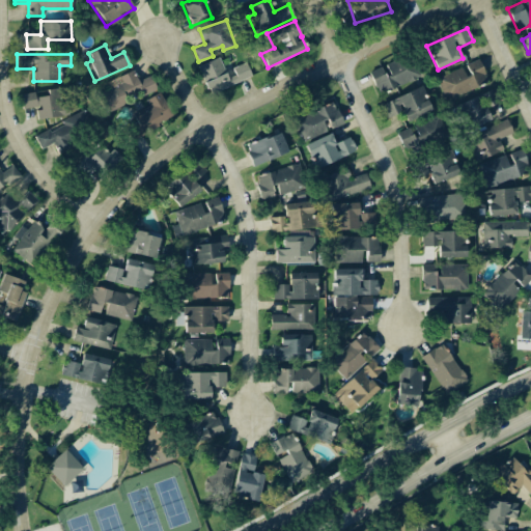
[(227,77),(219,57),(197,66),(208,94),(251,76),(245,62),(231,67),(234,75),(227,77)]
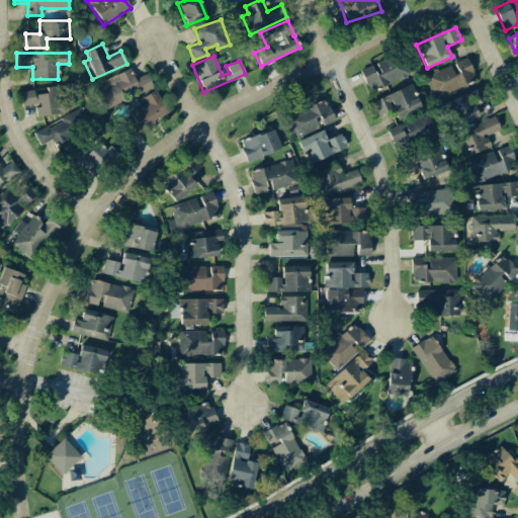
[(404,56),(360,67),(366,90),(410,78),(404,56)]
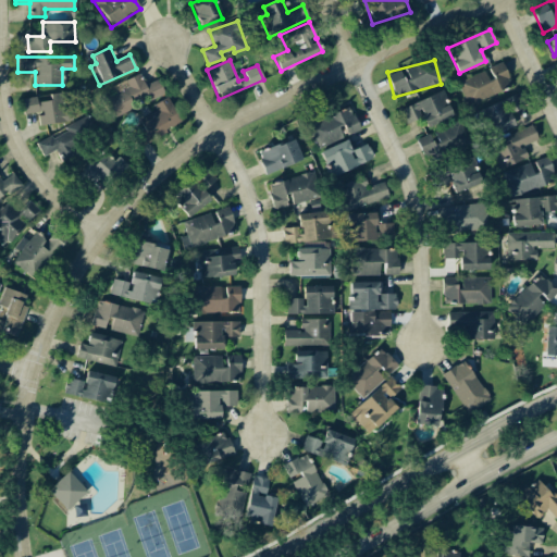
[(458,81),(468,106),(512,87),(503,63),(458,81)]
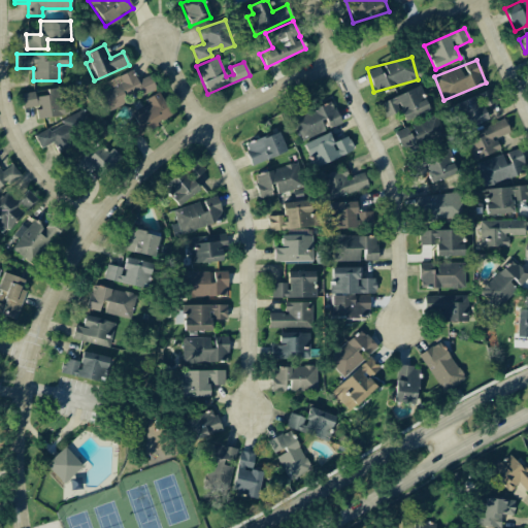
[(155,89),(149,75),(136,80),(131,70),(118,76),(121,83),(95,94),(102,111),(141,93),(142,94),(155,89)]
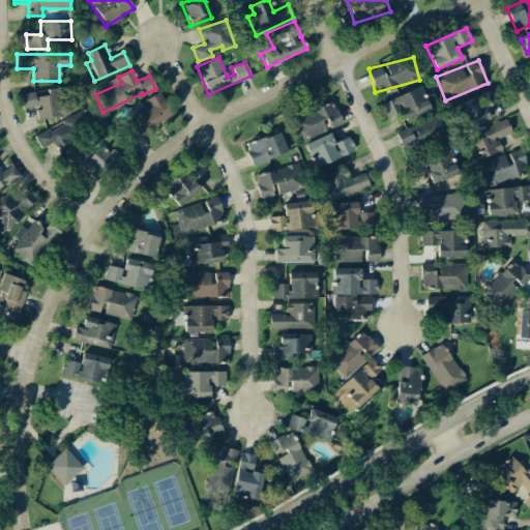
[(380,105),(386,118),(401,111),(406,122),(432,110),(420,85),(380,105)]
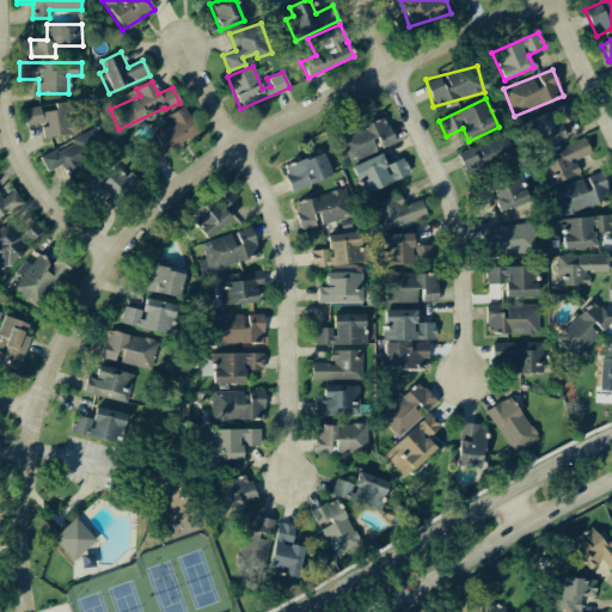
[(43,138),(80,132),(75,101),(23,109),(25,124),(41,123),(43,138)]
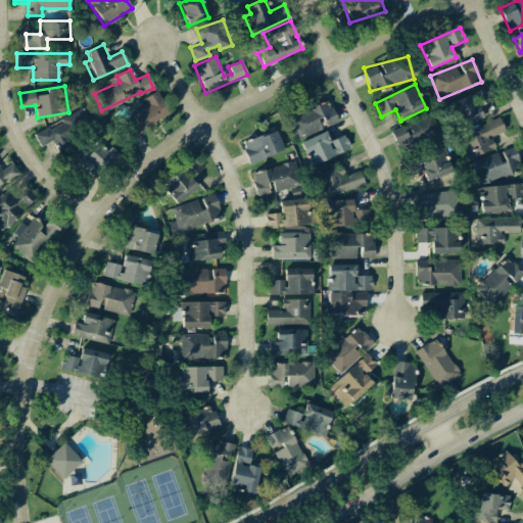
[(483,117),(479,106),(489,102),(484,89),(450,103),(461,128),(483,117)]
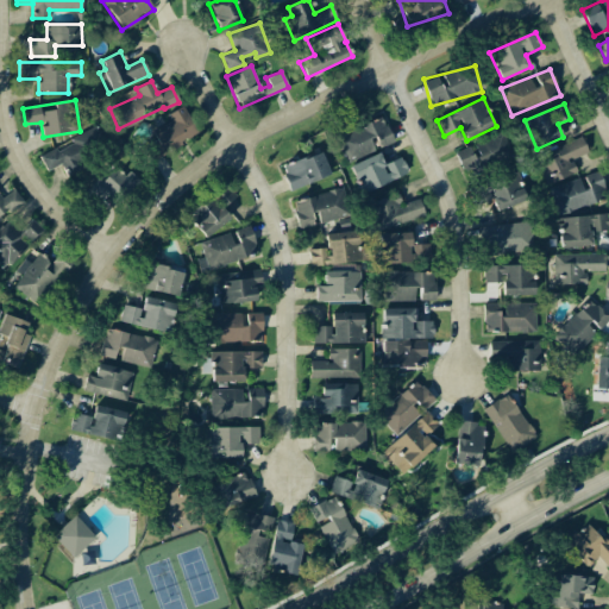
[(151,131),(156,140),(144,146),(150,159),(199,136),(183,106),(167,114),(170,121),(151,131)]
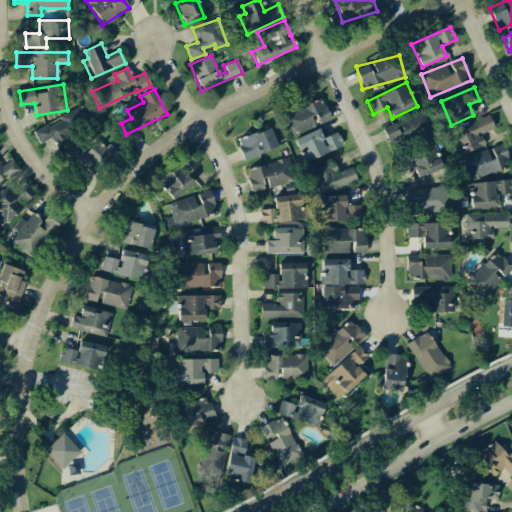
[(316,124),(316,125),(330,120),(321,98),(280,115),(288,135),(316,124)]
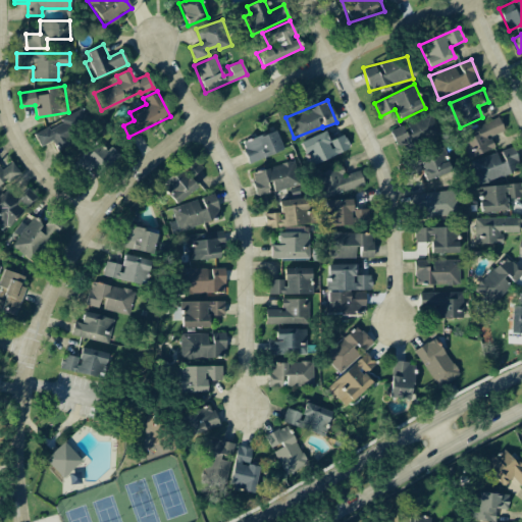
[(390,133),(400,153),(439,136),(430,115),(390,133)]
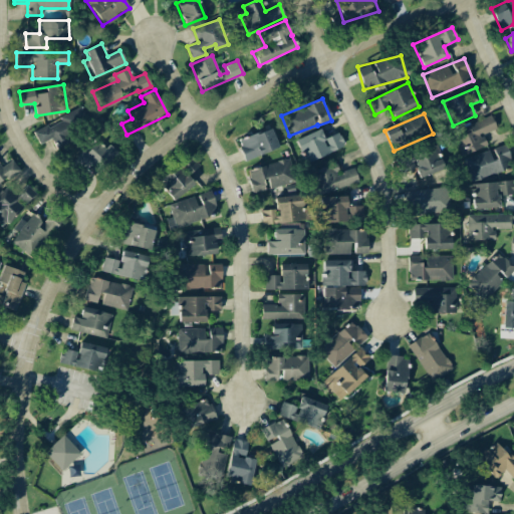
[(462,156),(486,145),(482,135),(496,129),(490,115),(461,129),(463,135),(454,139),(462,156)]
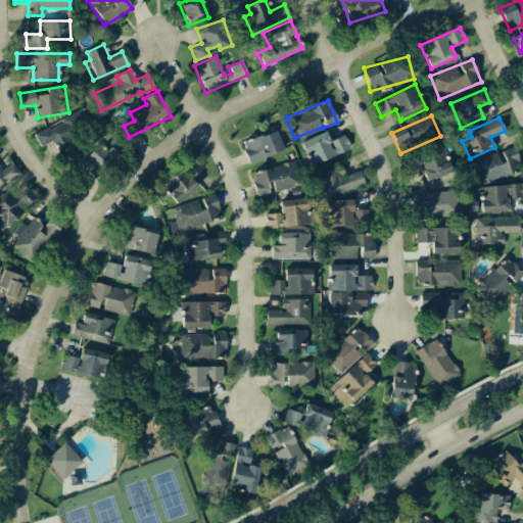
[(41,149),(53,143),(57,151),(77,142),(64,120),(34,136),(41,149)]
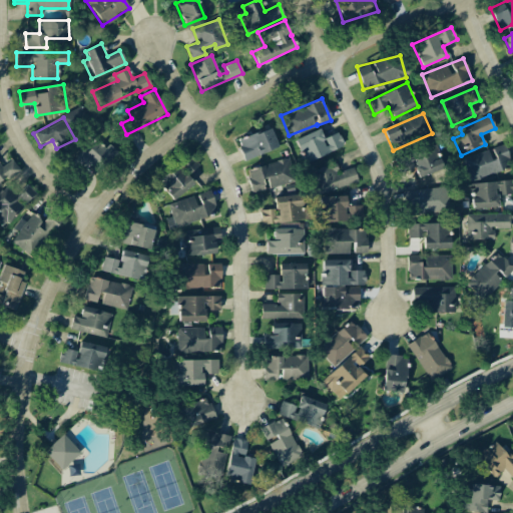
[(243,159),(278,147),(271,127),(236,140),(243,159)]
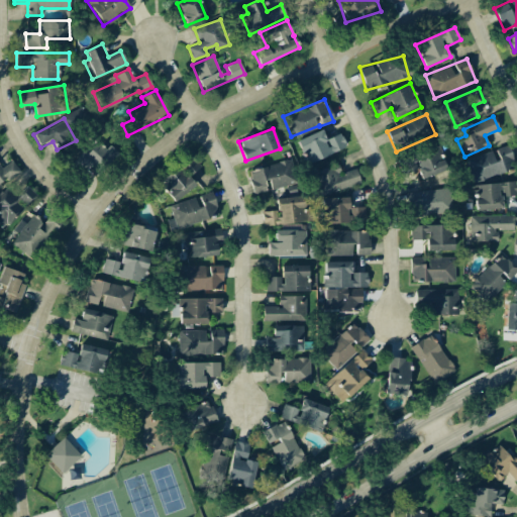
[(296,140),(306,164),(345,146),(339,133),(325,139),(321,129),(296,140)]
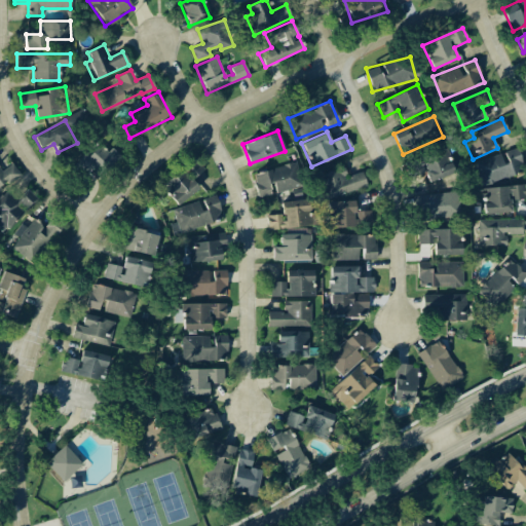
[(82,178),(92,168),(100,176),(120,155),(111,147),(107,152),(97,142),(72,167),(82,178)]
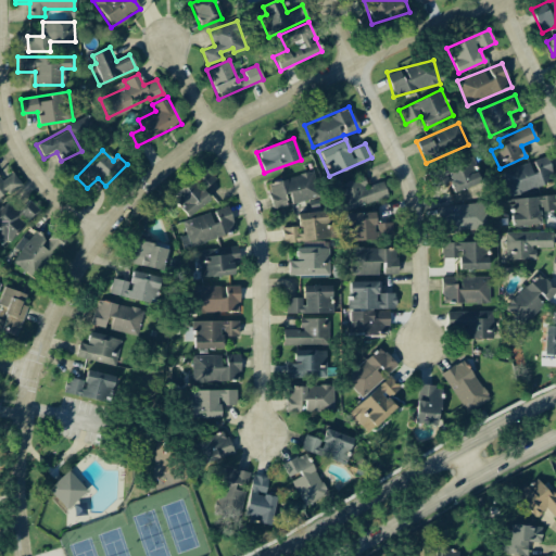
[(543,186),(542,177),(552,175),(548,158),(502,169),(507,194),(543,186)]
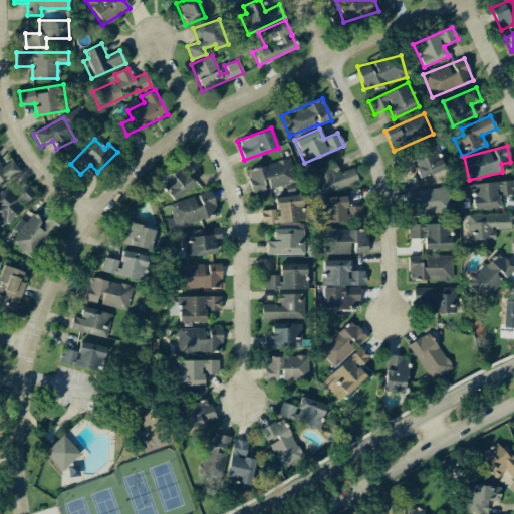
[(397,158),(401,173),(416,169),(418,178),(442,171),(435,147),(397,158)]
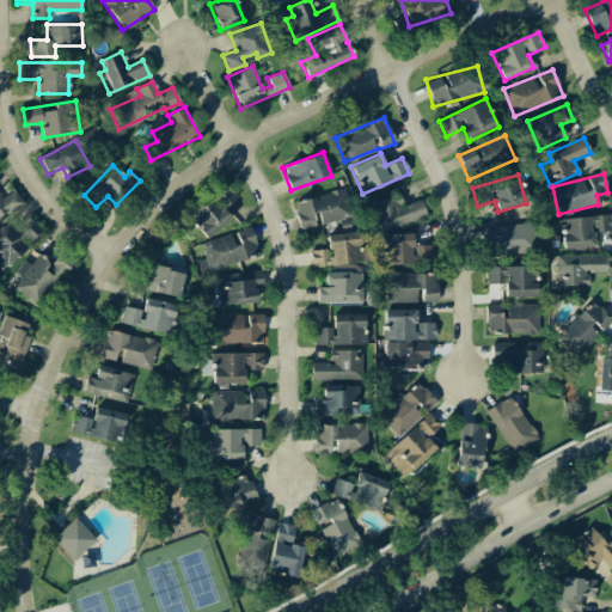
[(224,207),(237,197),(227,184),(214,193),(224,207)]
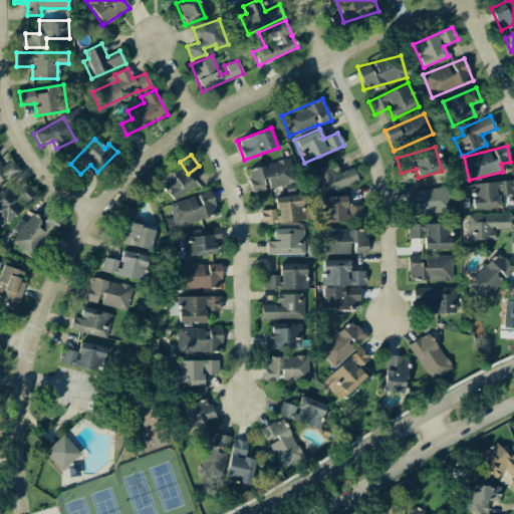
[(12,160),(0,168),(0,167),(0,184),(20,171),(12,160)]
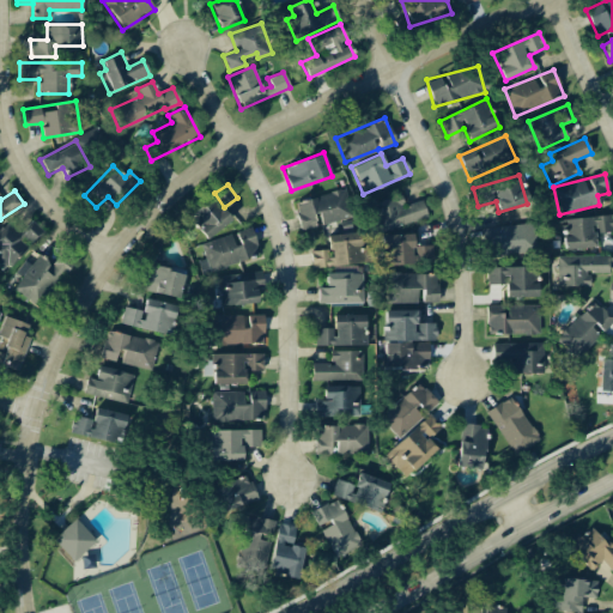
[(321,224),(350,218),(343,190),(293,201),(301,230),(315,226),(313,216),(319,214),(321,224)]
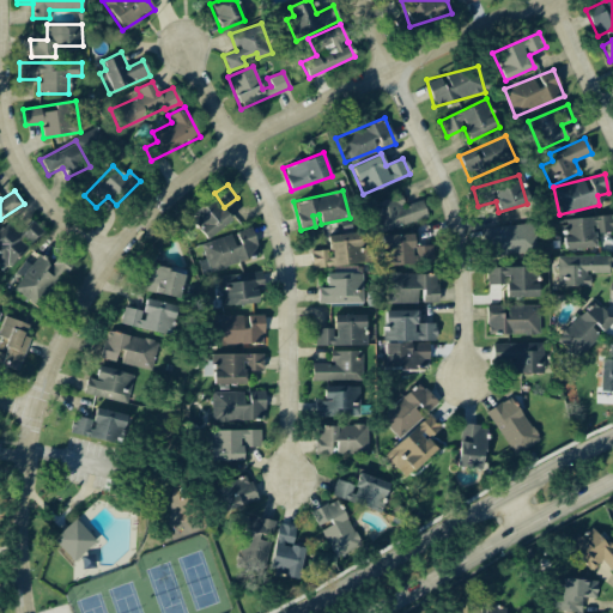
[(426,217),(422,200),(402,206),(399,194),(370,202),(378,232),(426,217)]
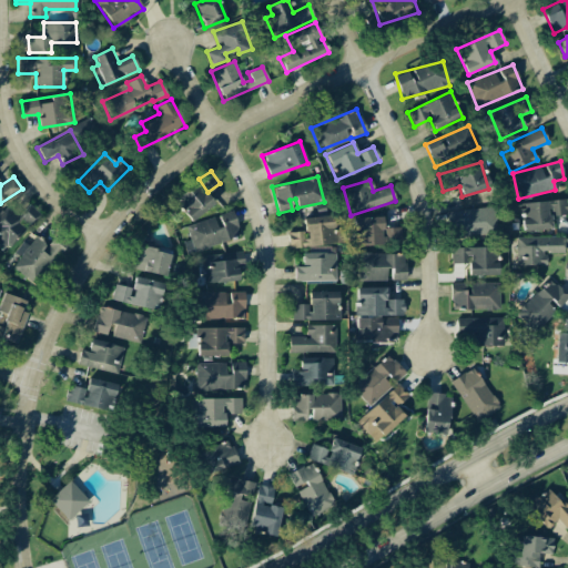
[(213,205),(198,182),(174,198),(190,221),(213,205)]
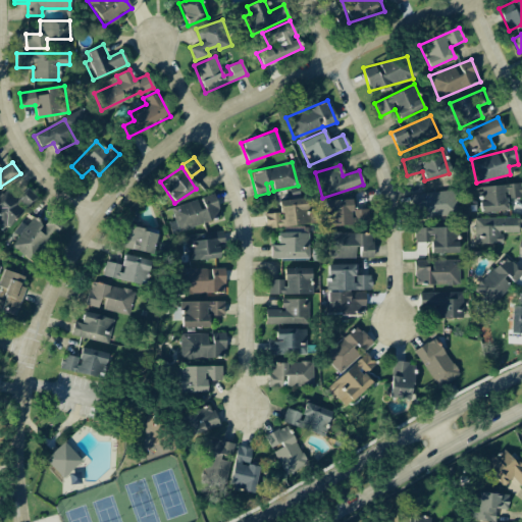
[(507,198),(521,198),(521,185),(477,186),(478,212),(507,211),(507,198)]
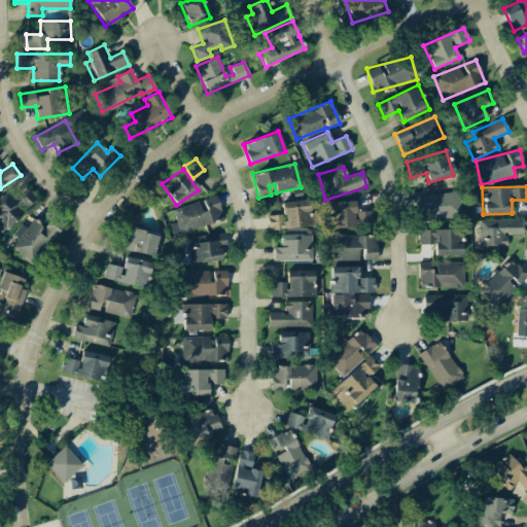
[(419,221),(461,215),(457,190),(415,197),(419,221)]
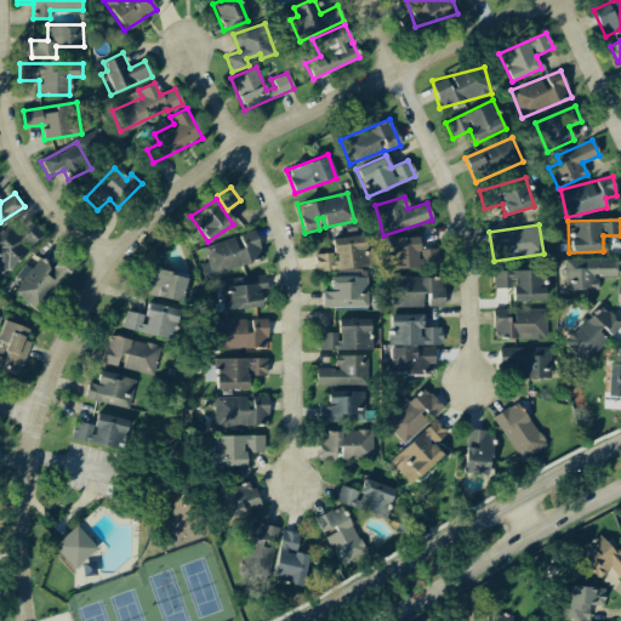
[(0,238),(0,268),(30,260),(26,245),(41,240),(38,228),(17,235),(16,233),(0,238)]
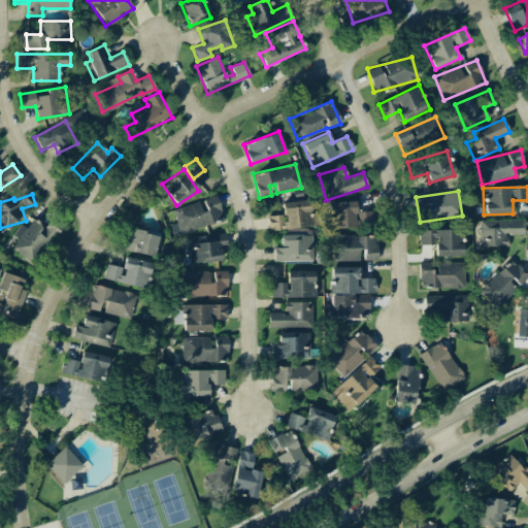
[(172,209),(179,233),(223,221),(217,197),(172,209)]
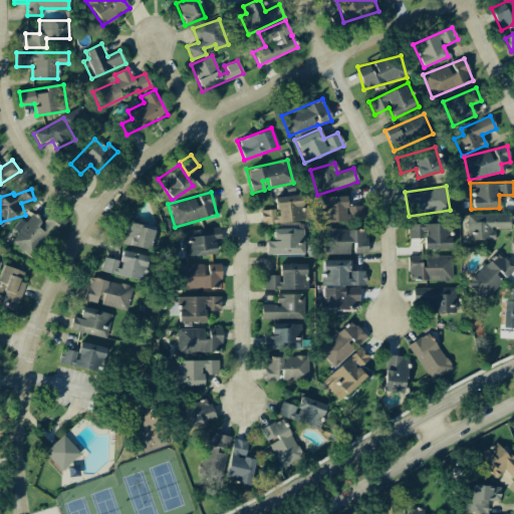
[(259,211),(261,225),(302,220),(300,195),(273,198),(275,209),(259,211)]
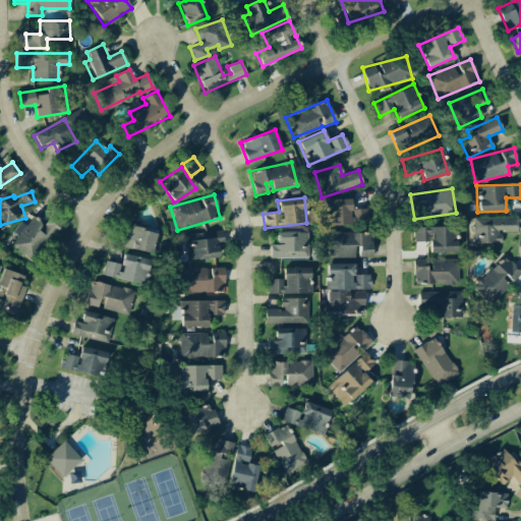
[(367,209),(351,210),(351,198),(324,199),(325,226),(368,224),(367,209)]
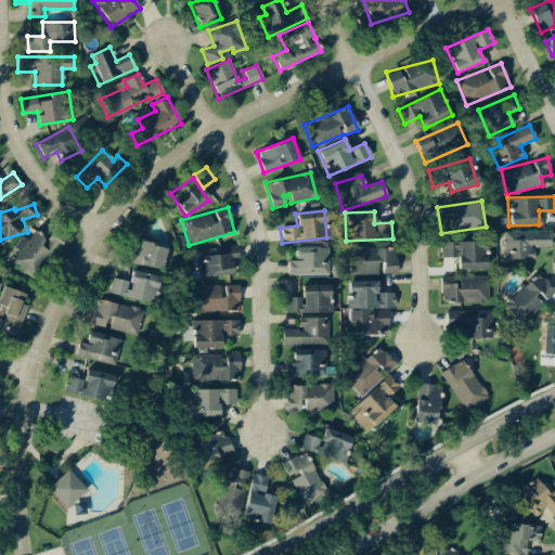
[(11,261),(34,278),(64,236),(54,229),(47,240),(35,230),(27,240),(22,235),(13,247),(18,252),(11,261)]
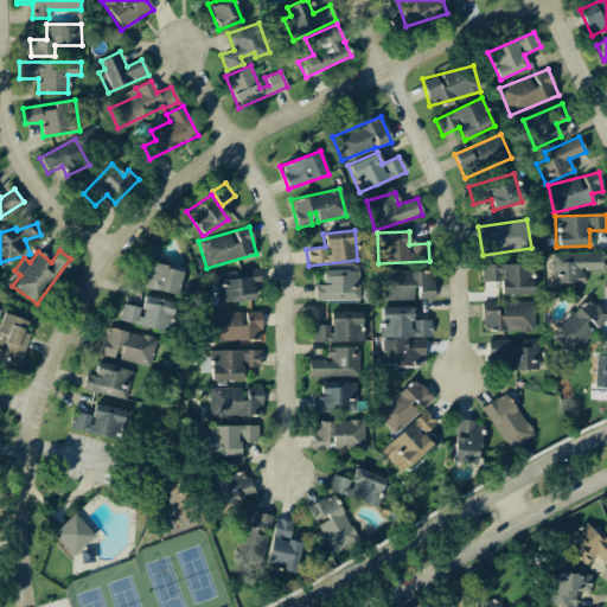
[(602,270),(602,253),(551,254),(551,283),(585,282),(583,272),(602,270)]
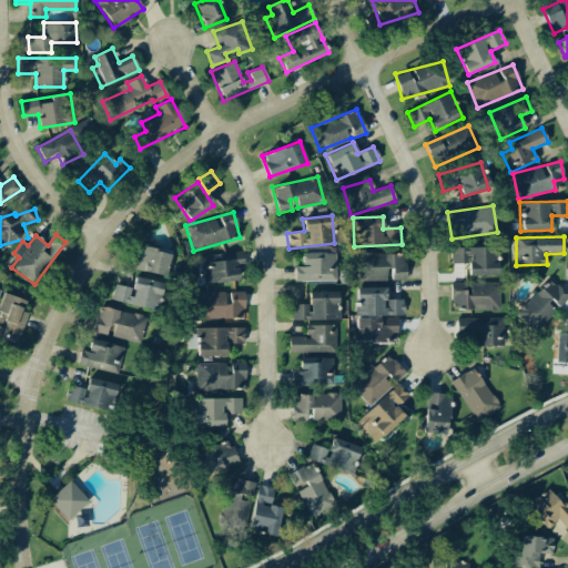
[(171,253),(133,245),(128,267),(166,276),(171,253)]
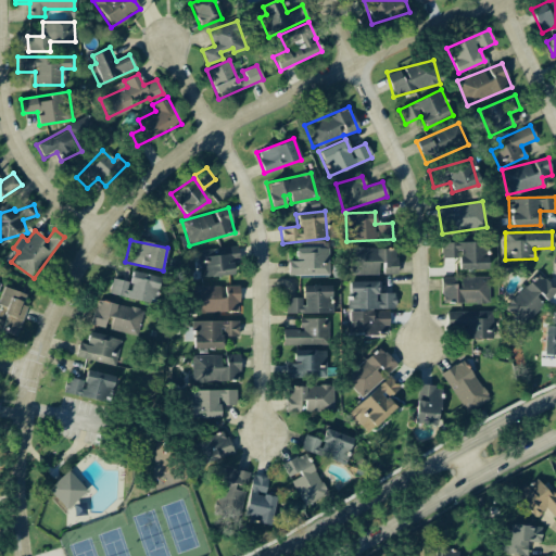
[(485,241),(441,242),(442,258),(458,257),(458,270),(485,269),(485,241)]
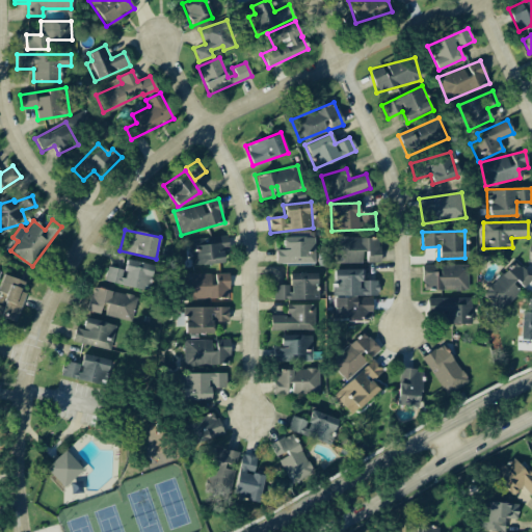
[(190,266),(224,263),(222,236),(188,239),(190,266)]
